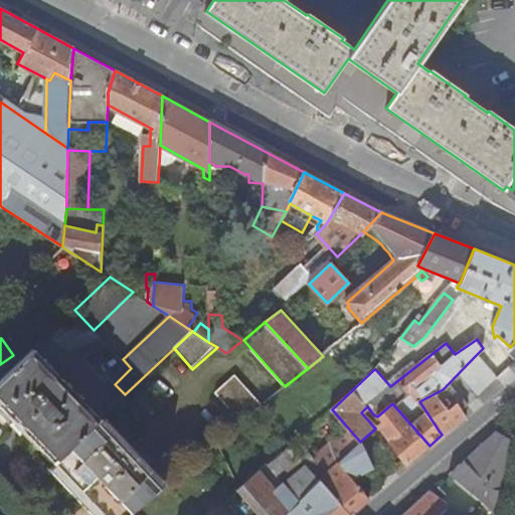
[(101,417),(34,349),(0,380),(0,406),(53,462),(97,420),(101,417)]
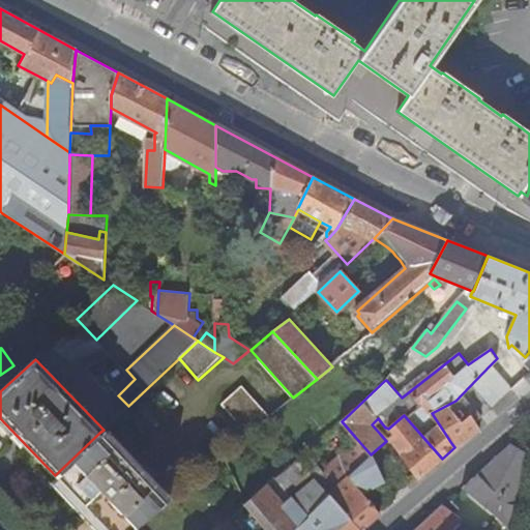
[(510,389),(490,365),(455,401),(432,413),(451,443),(475,421),(510,389)]
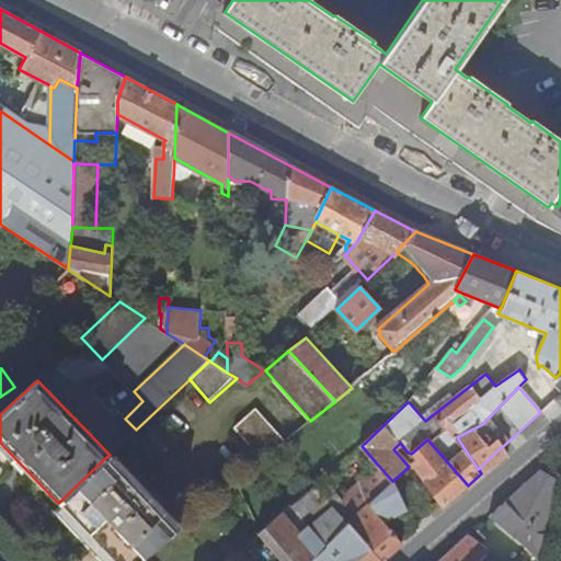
[(236,428),(264,459),(287,441),(258,409),(236,428)]
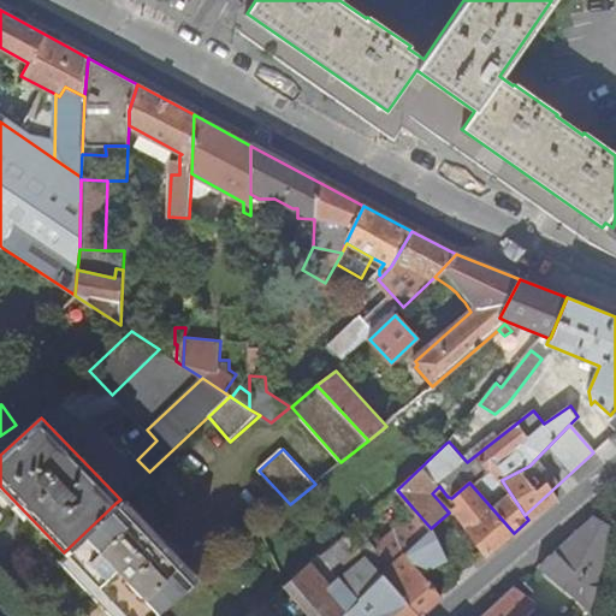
[(451,498),(457,505),(452,509),(467,532),(484,560),(514,533),(469,483),(451,498)]
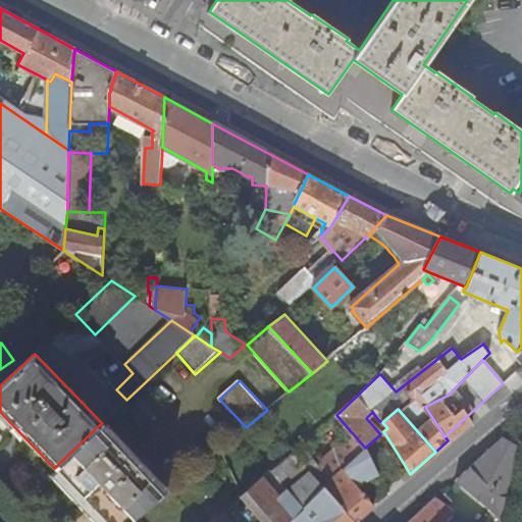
[(374,427),(380,421),(379,421),(372,412),(366,418),(374,427)]
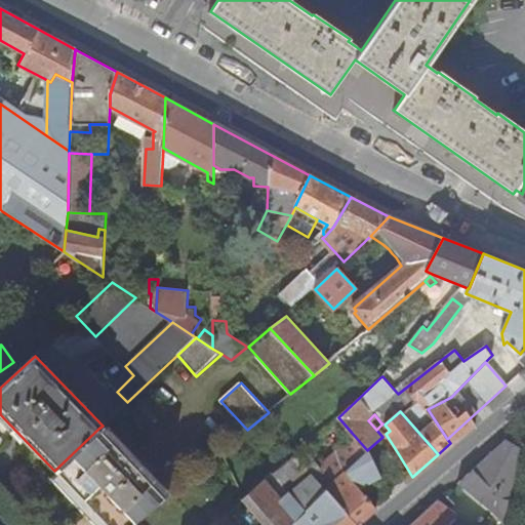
[(385,425),(382,423),(376,430),(382,437),(386,434),(390,431),(385,425)]
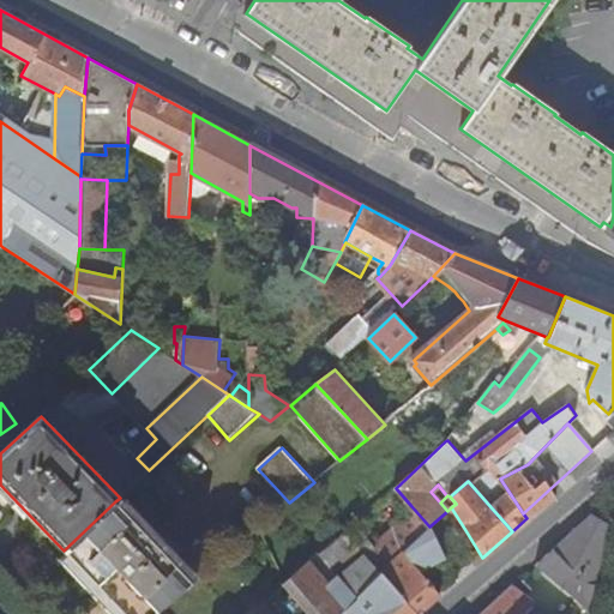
[(151,613),(191,582),(115,501),(64,551),(62,552),(121,613),(151,613)]
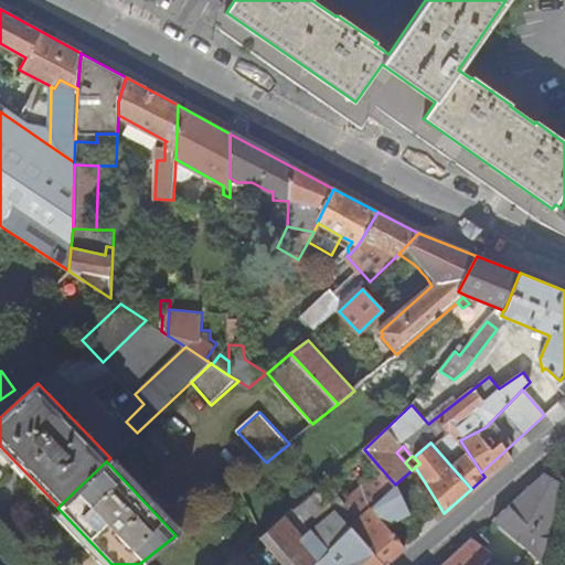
[(385,564),(405,546),(371,507),(395,484),(379,466),(345,499),(329,479),(292,510),(318,542),(326,552),(311,564),(385,564)]
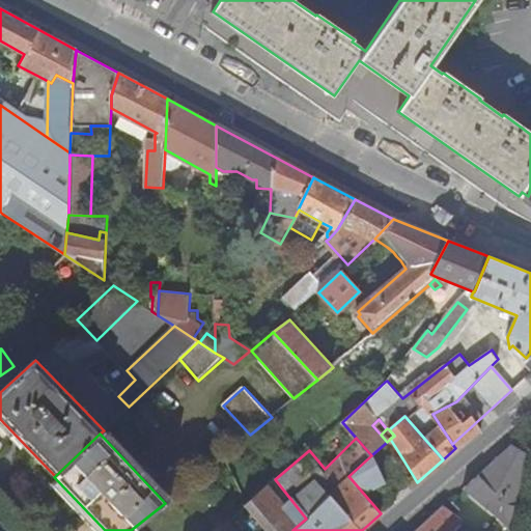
[(512,446),(464,490),(508,527),(511,513),(525,452),(512,446)]
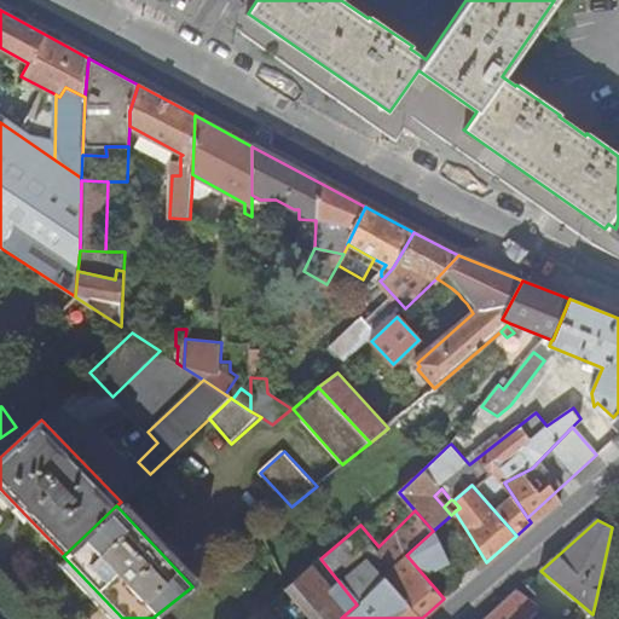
[(312,618),(341,618),(357,605),(348,594),(339,602),(310,567),(285,588),(312,618)]
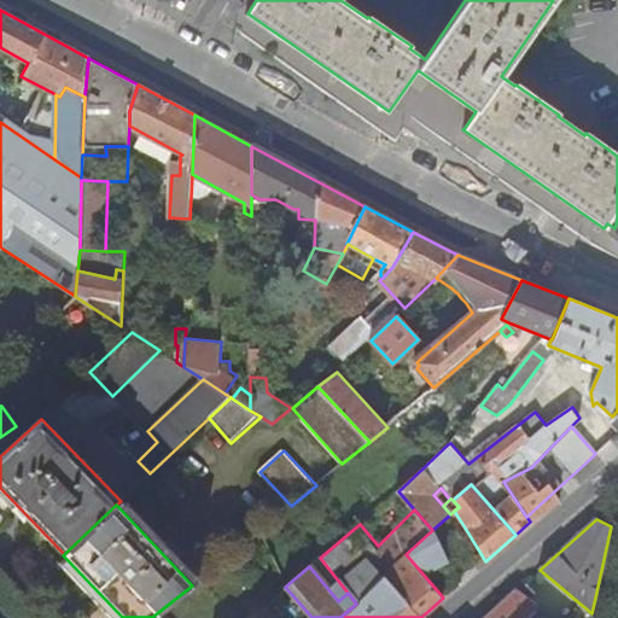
[(528,617),(537,607),(517,589),(484,617),(528,617)]
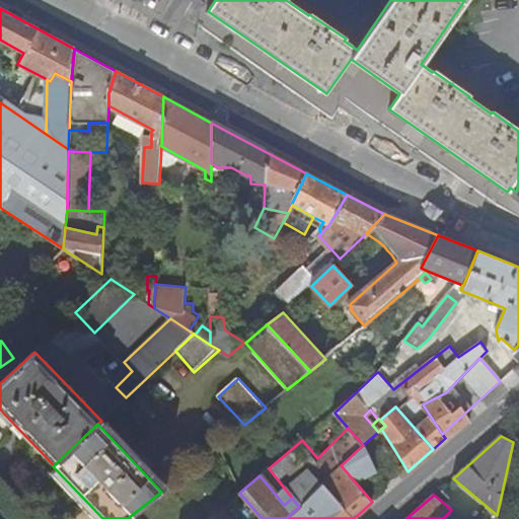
[(230,518),(222,508),(210,518),(230,518)]
